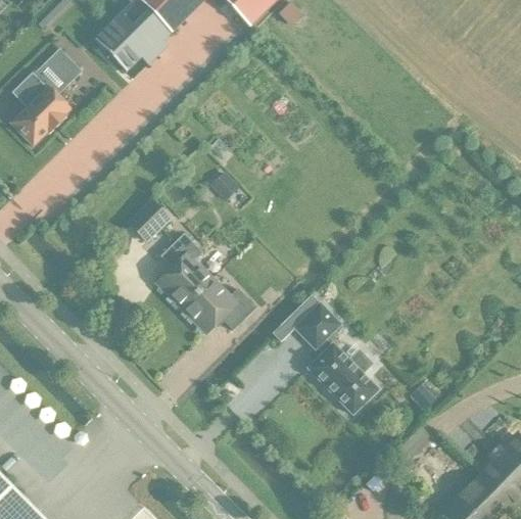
[(224,0),(249,26),(276,0),(134,0),(94,39),(127,72),(142,56),(149,64),(170,44),(166,40),(205,0),(224,0)]
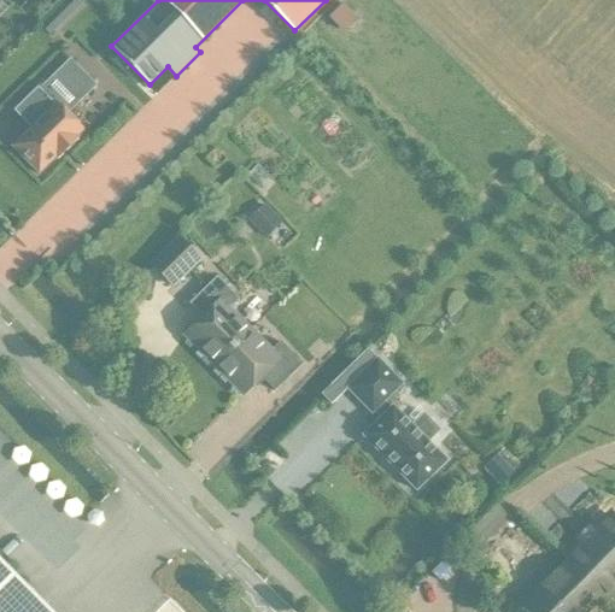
[(31,125),(13,143),(40,171),(58,154),(59,156),(81,136),(78,134),(86,128),(69,110),(97,83),(70,57),(41,86),(39,84),(15,107),(31,125)]
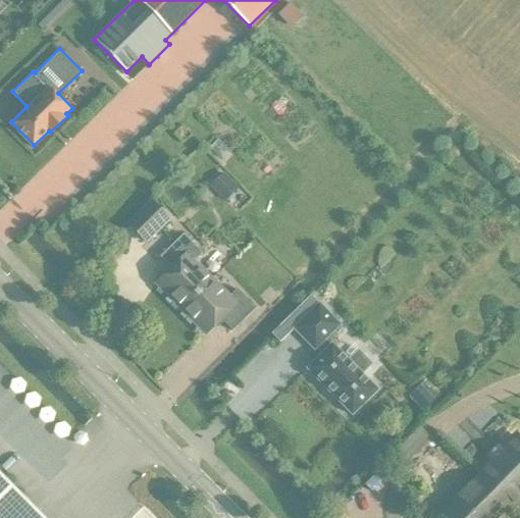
[(226,169),(215,180),(222,188),(234,177),(226,169)]
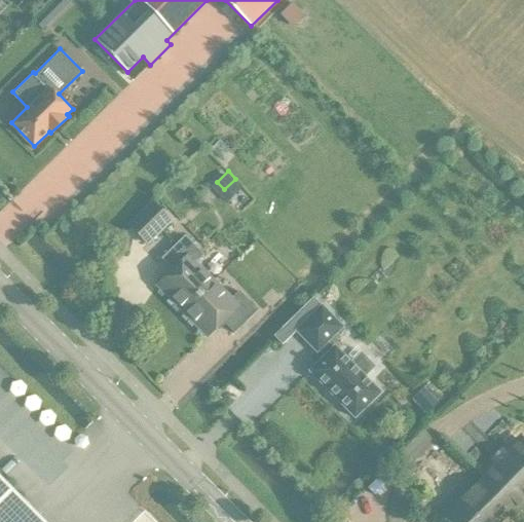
[(128,222),(132,226),(147,243),(173,219),(153,198),(128,222)]
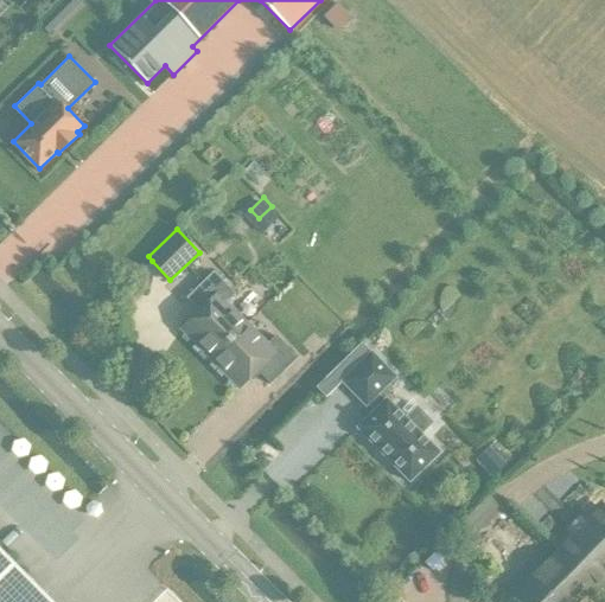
[(183,326),(211,356),(247,320),(227,300),(235,290),(214,268),(186,295),(201,308),(183,326)]
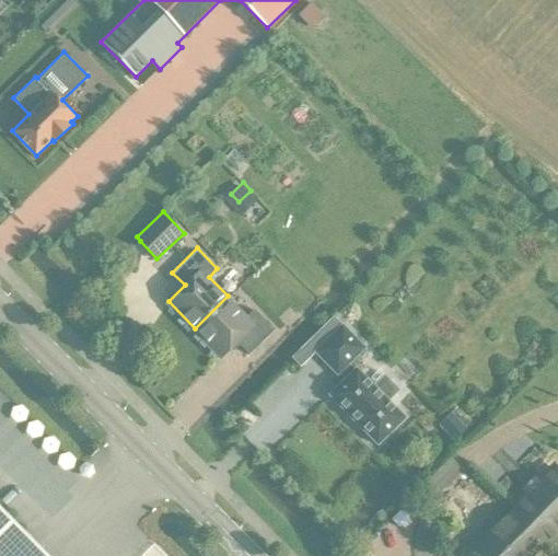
[(228,296),(195,328),(221,356),(237,339),(251,351),(275,327),(255,307),(246,315),(228,296)]
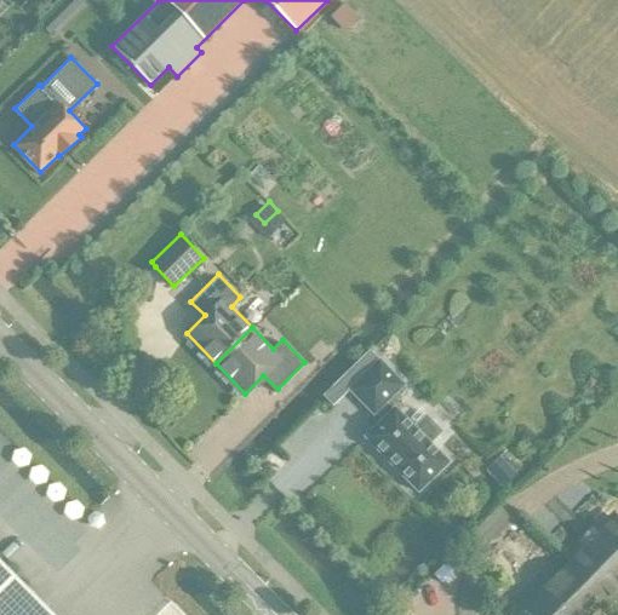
[(370,351),(324,396),(332,404),(350,386),(378,360),(370,351)]
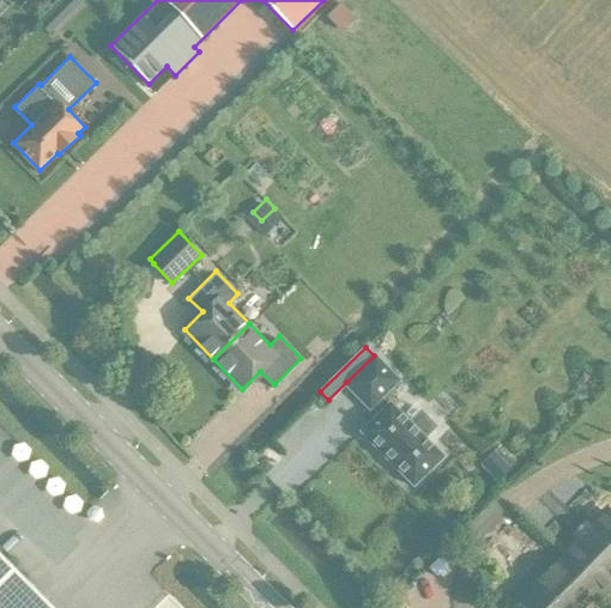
[(373,405),(380,412),(361,429),(415,484),(445,454),(424,433),(436,423),(422,408),(411,420),(391,400),(388,402),(382,395),(400,377),(376,353),(374,356),(346,382),(370,407),(373,405)]
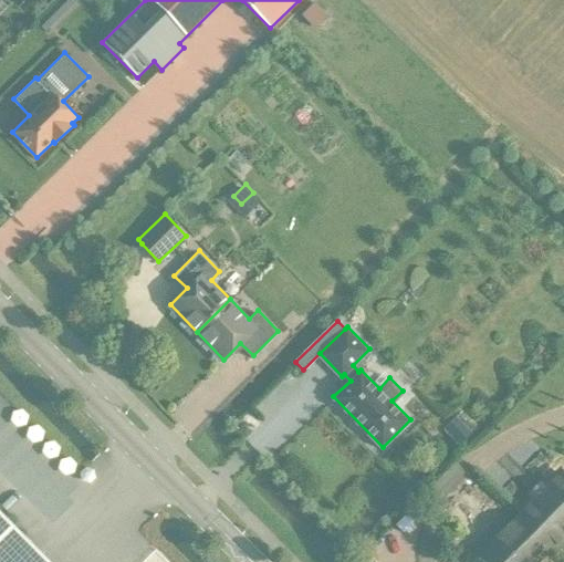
[(459,416),(446,427),(460,444),(473,433),(459,416)]
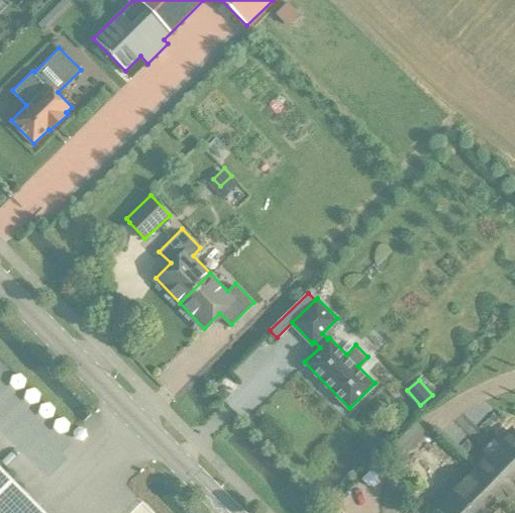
[(514,428),(513,427),(436,504),(444,512),(484,512),(514,482),(514,428)]
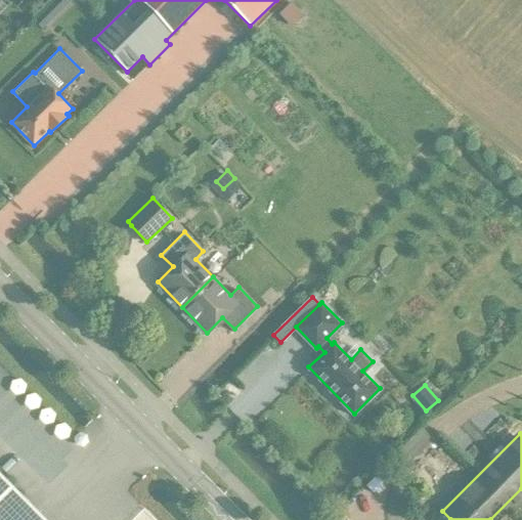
[(0,519),(48,519),(16,488),(0,471),(0,519)]
